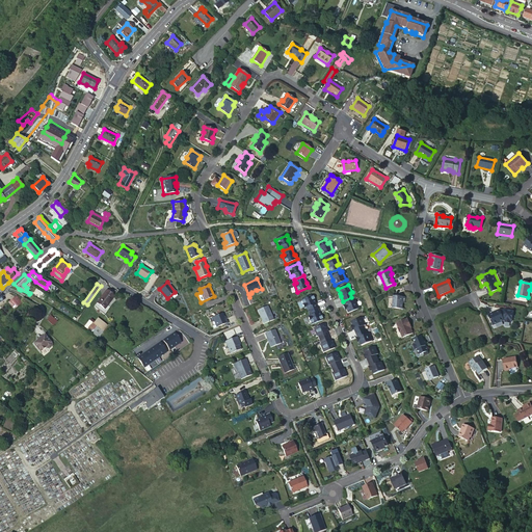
[(106,289),(94,306),(104,313),(107,310),(104,308),(114,295),(106,289)]
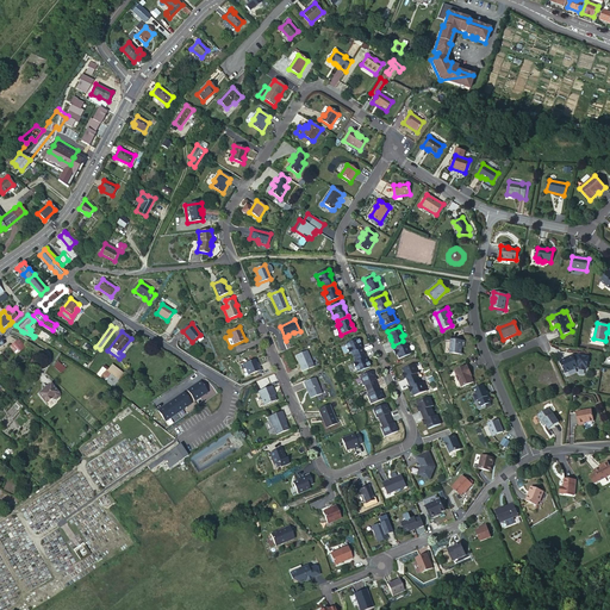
[(19,338),(10,344),(14,353),(24,347),(19,338)]
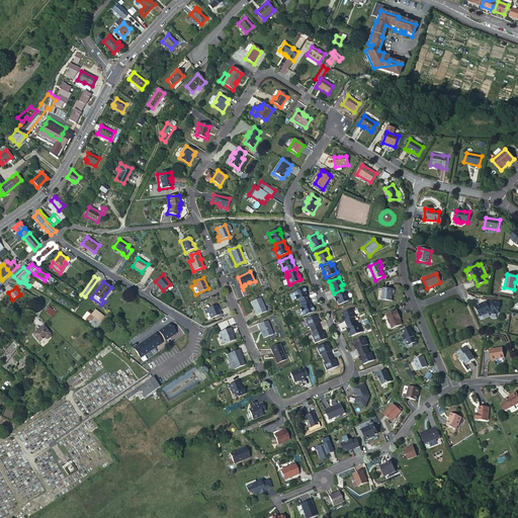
[(299,304),(309,299),(306,292),(307,292),(305,288),(293,292),(296,300),(298,299),(299,304)]
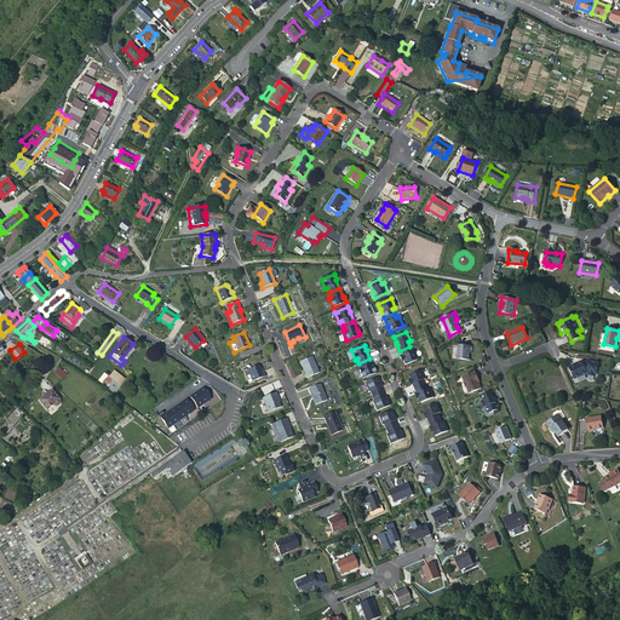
[(472,346),(459,345),(458,360),(469,360),(470,352),(471,354),(472,346)]
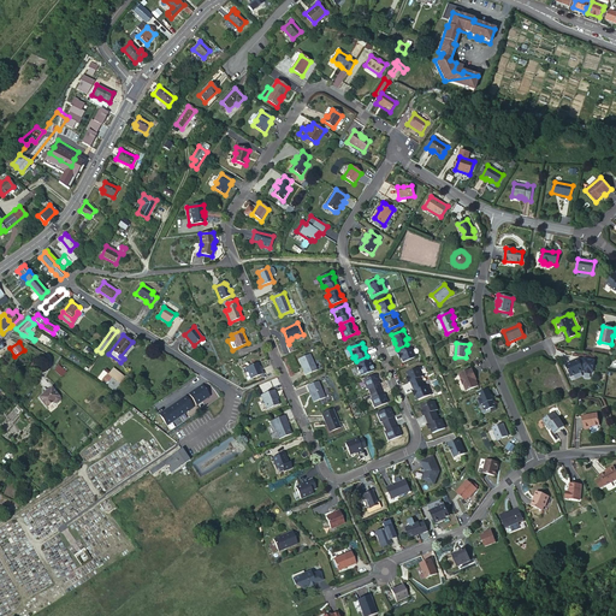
[(409,349),(407,344),(397,349),(400,354),(401,357),(403,362),(415,357),(412,348),(409,349)]
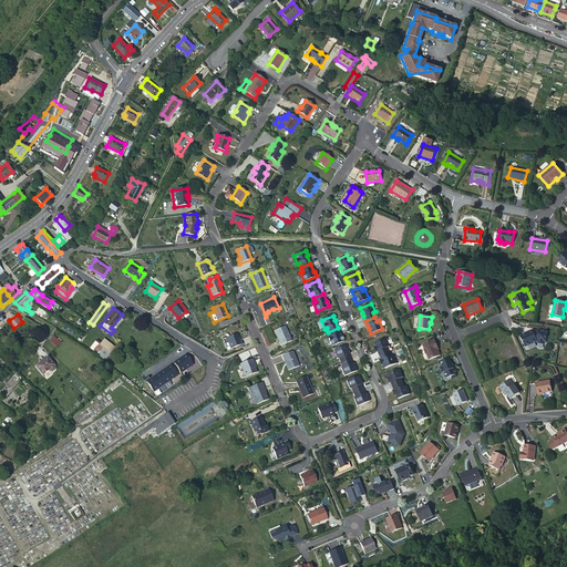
[(286,326),(275,331),(281,346),(292,341),(286,326)]
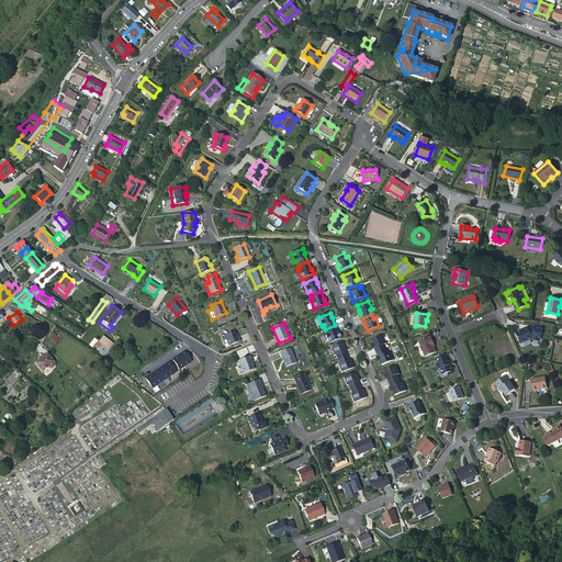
[(339,334),(338,334),(335,325),(325,329),(327,334),(325,335),(329,344),(341,338),(339,334)]
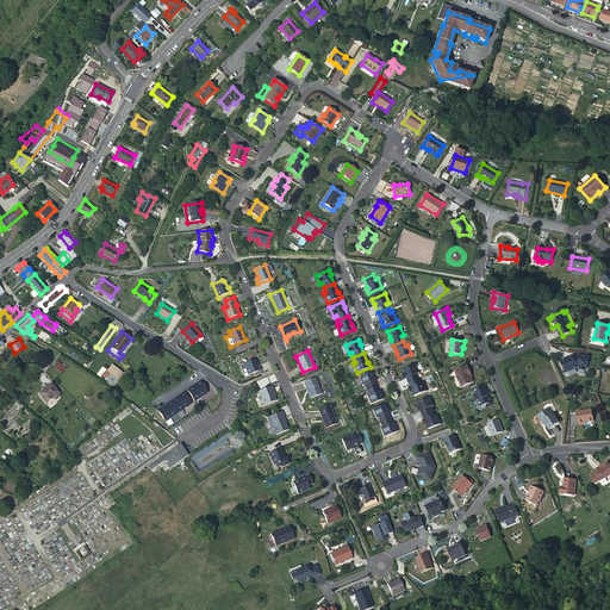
[(578,367),(573,356),(561,361),(565,373),(578,367)]
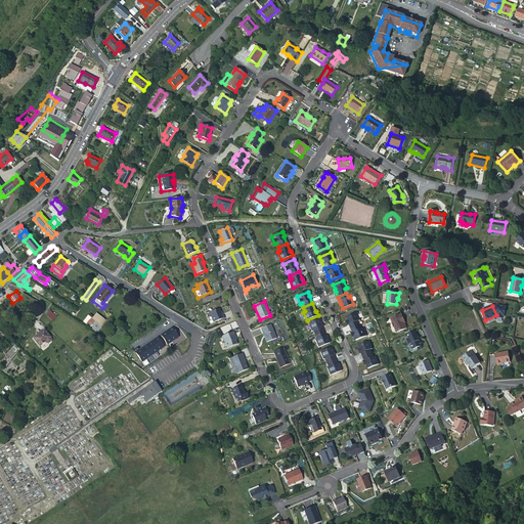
[(214,322),(224,318),(223,314),(222,314),(219,308),(207,314),(211,323),(214,322)]
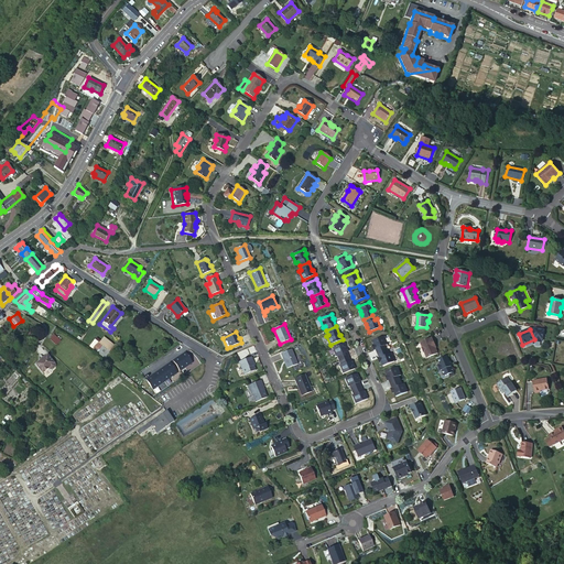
[(61,339),(54,334),(50,338),(56,344),(61,339)]
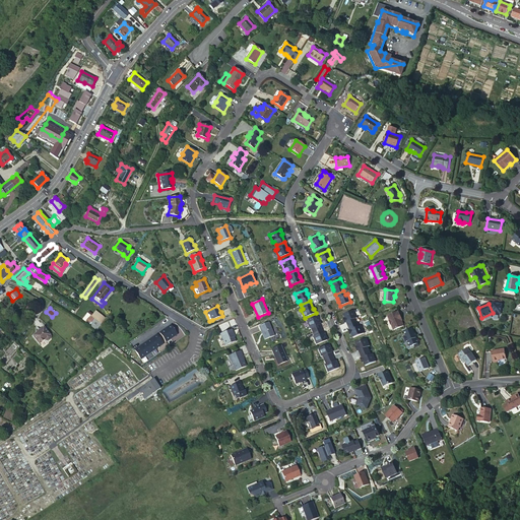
[(95,310),(92,313),(96,316),(103,321),(106,317),(95,310)]
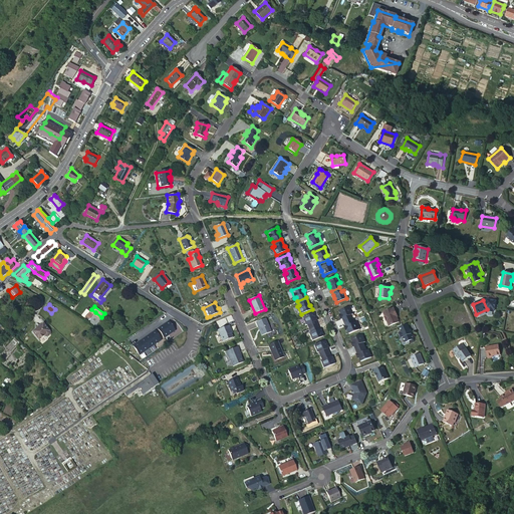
[(350,306),(339,311),(341,314),(342,318),(344,322),(353,318),(351,315),(353,314),(350,306)]
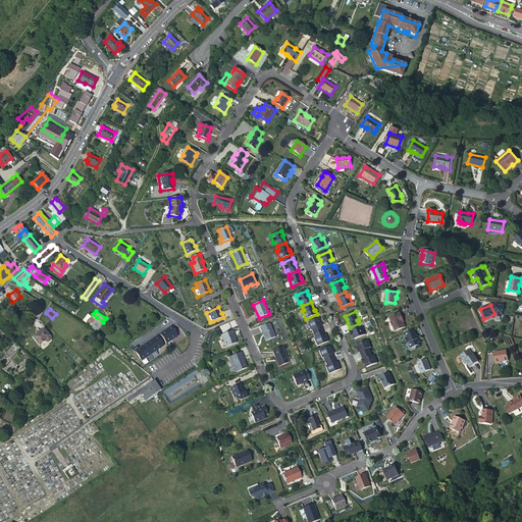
[(403,319),(400,313),(389,317),(392,322),(393,326),(394,326),(396,331),(406,327),(403,322),(402,319),(403,319)]
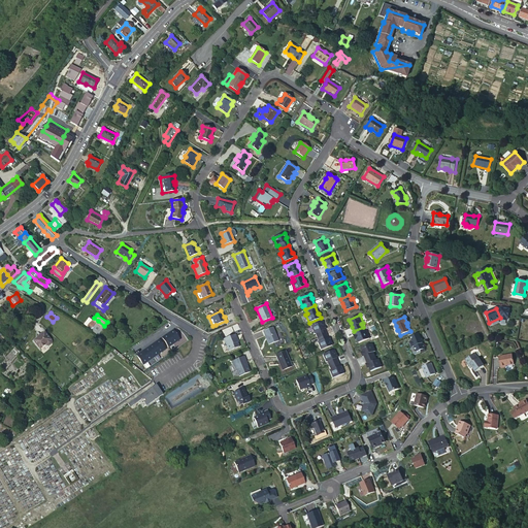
[(98,334),(104,326),(98,321),(96,324),(92,321),(89,318),(84,324),(98,334)]
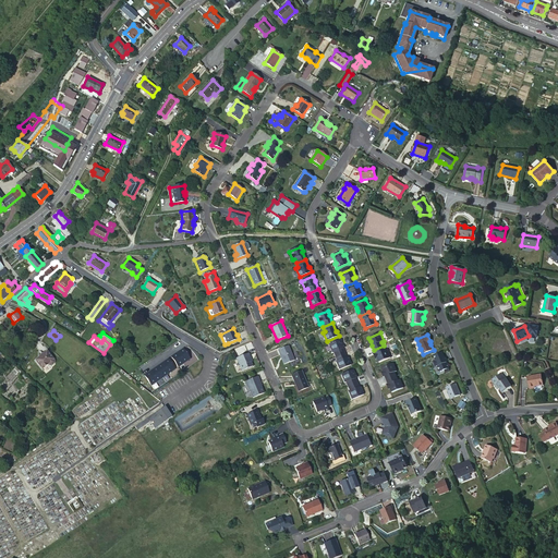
[(342,344),(340,340),(328,344),(332,353),(334,353),(335,356),(344,353),(341,346),(342,344)]
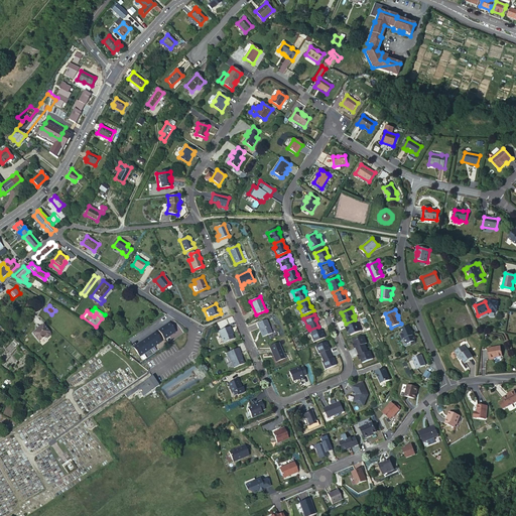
[(267,319),(257,324),(263,337),(272,333),(267,319)]
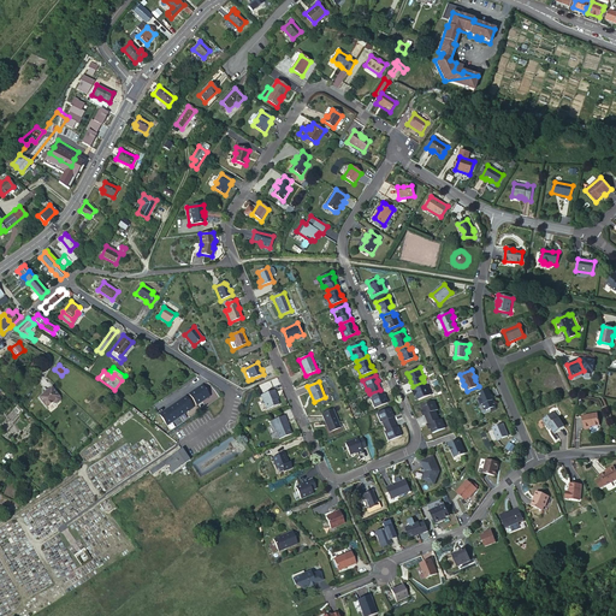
[(425,386),(424,381),(413,386),(415,391),(416,396),(419,400),(431,395),(427,385),(425,386)]
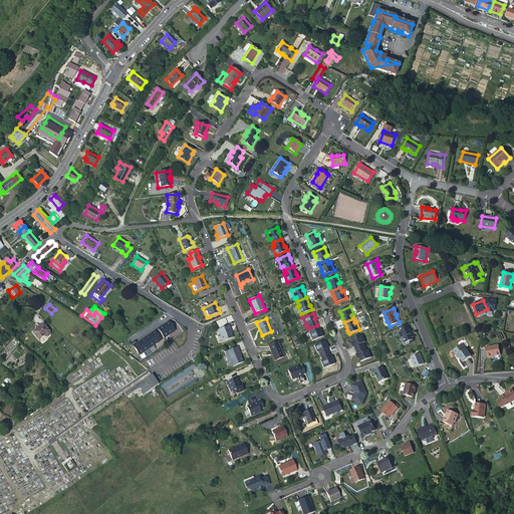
[(42,322),(31,331),(38,339),(44,334),(45,335),(46,335),(49,333),(49,331),(42,322)]
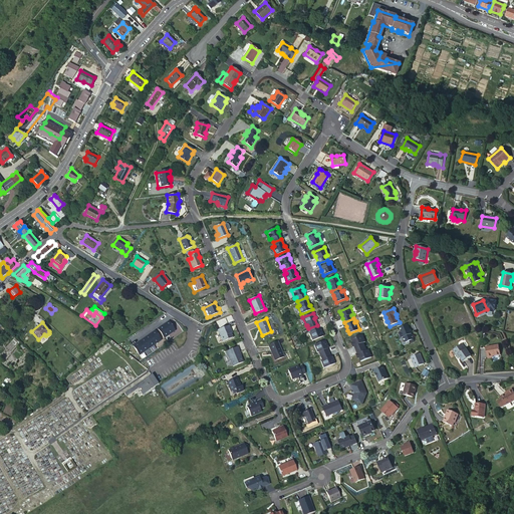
[(415,341),(408,324),(400,328),(402,331),(399,333),(401,338),(404,337),(406,342),(410,341),(410,343),(415,341)]
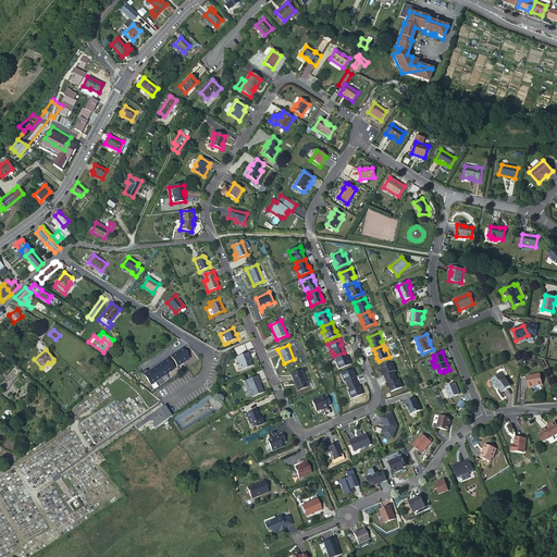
[(248,353),(236,358),(242,370),(252,366),(250,361),(251,361),(248,353)]
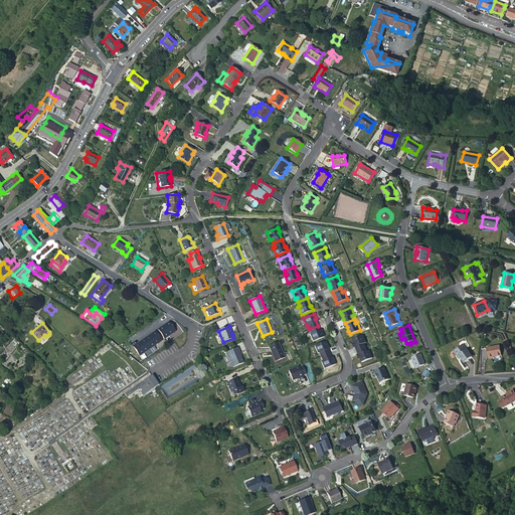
[(321,333),(318,326),(309,329),(311,333),(310,334),(313,341),(324,337),(322,332),(321,333)]
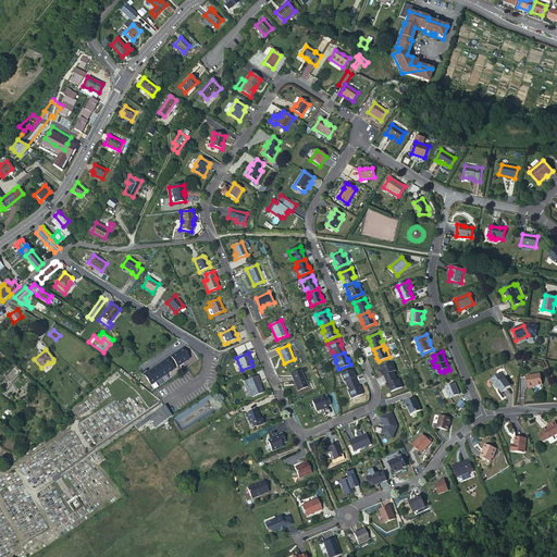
[(392,362),(381,367),(383,371),(384,375),(386,380),(395,375),(393,371),(395,370),(392,362)]
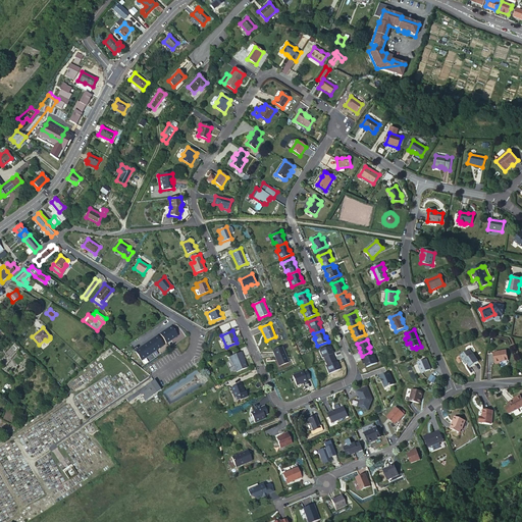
[(332,351),(330,346),(319,351),(322,358),(323,358),(325,362),(333,358),(331,351),(332,351)]
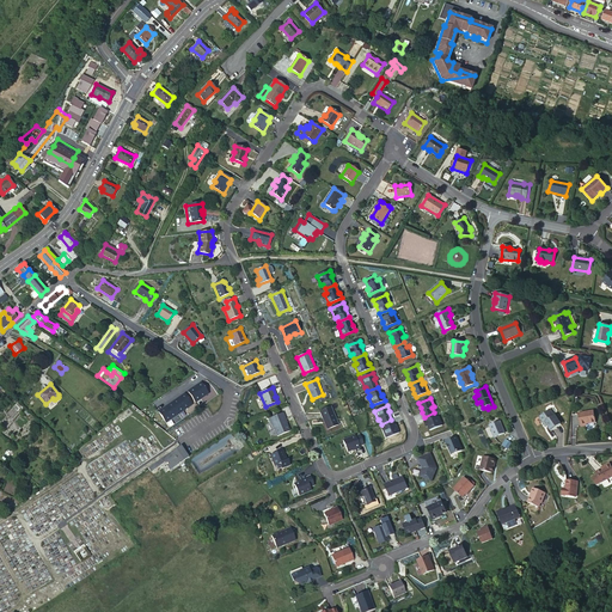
[(331,407),(319,411),(328,429),(338,424),(331,407)]
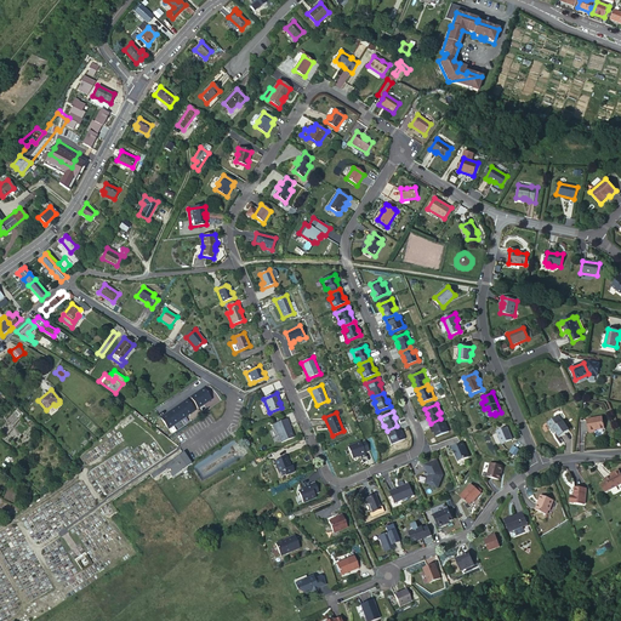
[(559,438),(569,431),(563,422),(558,416),(548,422),(548,425),(551,428),(553,429),(556,432),(559,438)]
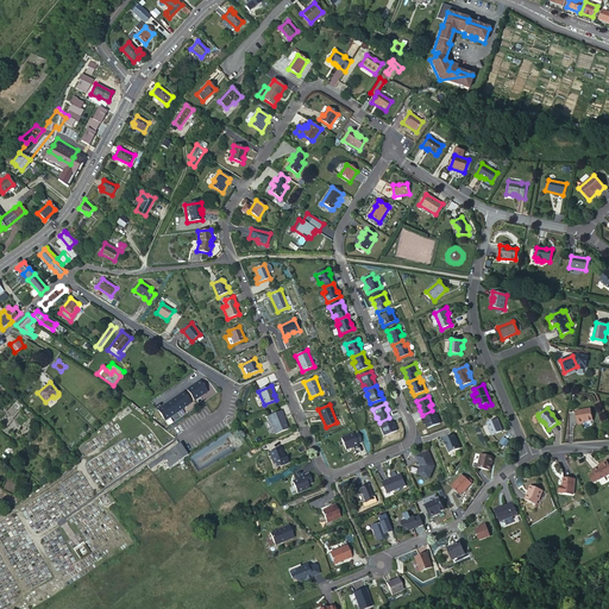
[(578,425),(583,424),(584,422),(585,421),(592,421),(591,410),(589,409),(585,410),(584,412),(582,412),(582,410),(576,412),(578,425)]
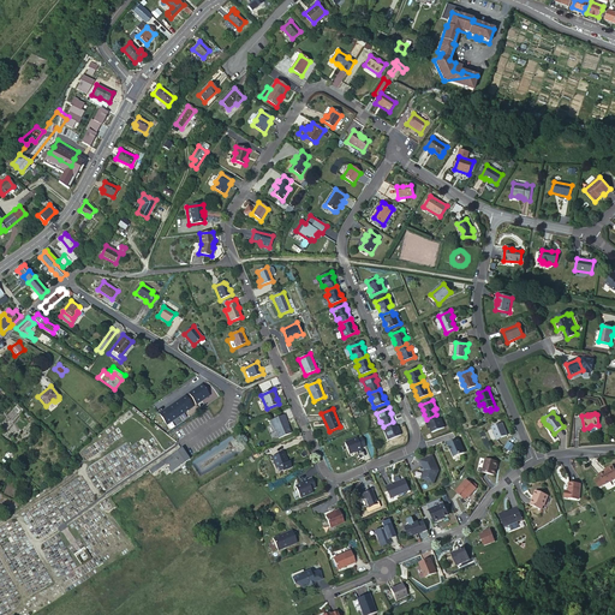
[(287,421),(285,415),(270,422),(275,433),(276,431),(279,439),(291,434),(287,425),(287,424),(286,421),(287,421)]
